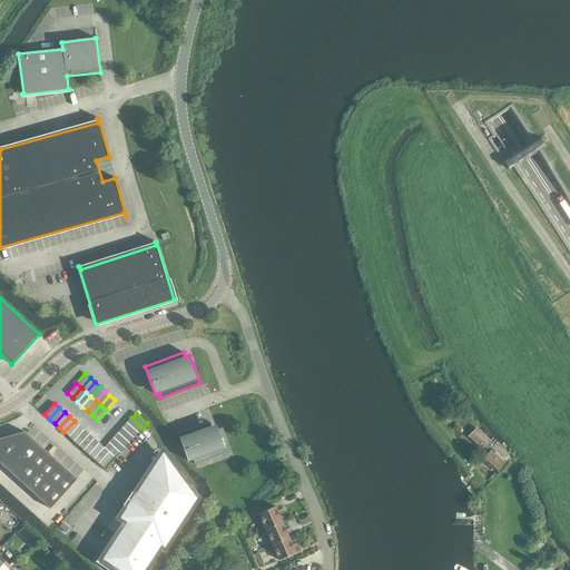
[(143,429),(131,418),(127,423),(138,433),(143,429)]
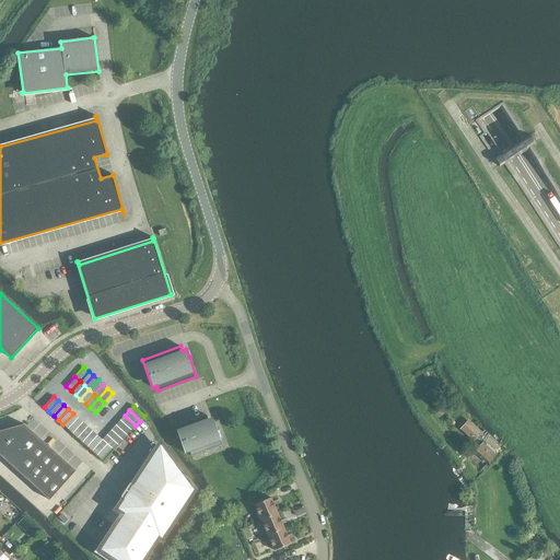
[(78,418),(73,413),(62,424),(68,429),(78,418)]
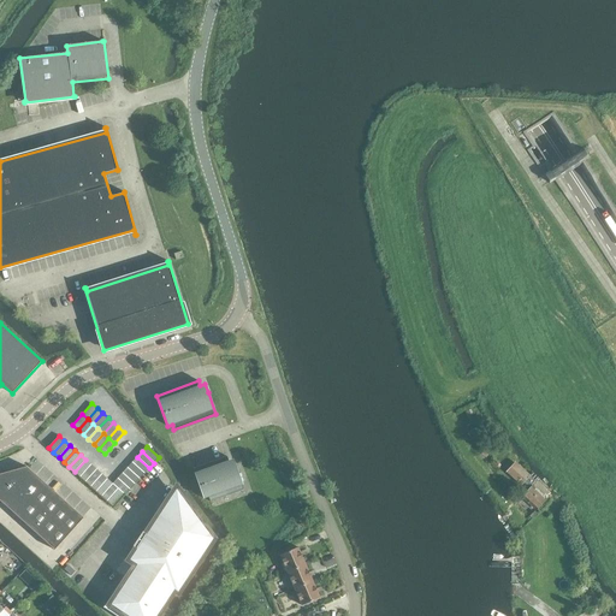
[(243,490),(236,468),(232,458),(229,461),(226,456),(193,468),(203,499),(208,497),(209,502),(243,490)]
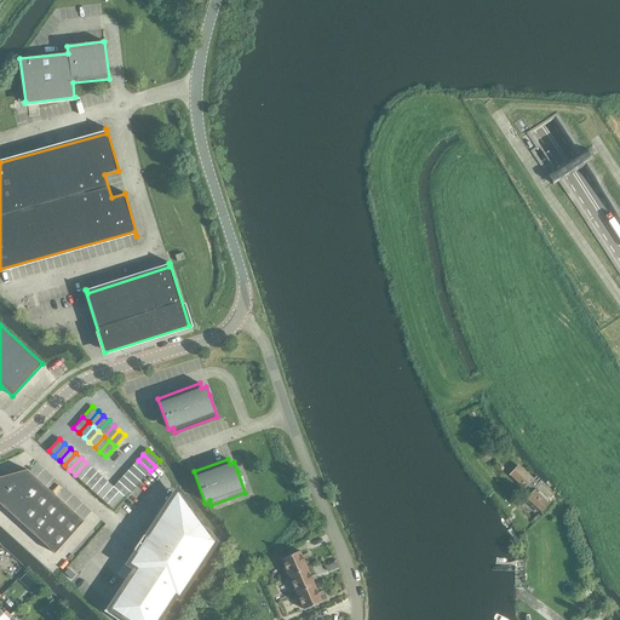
[(150,471),(138,460),(133,465),(145,476),(150,471)]
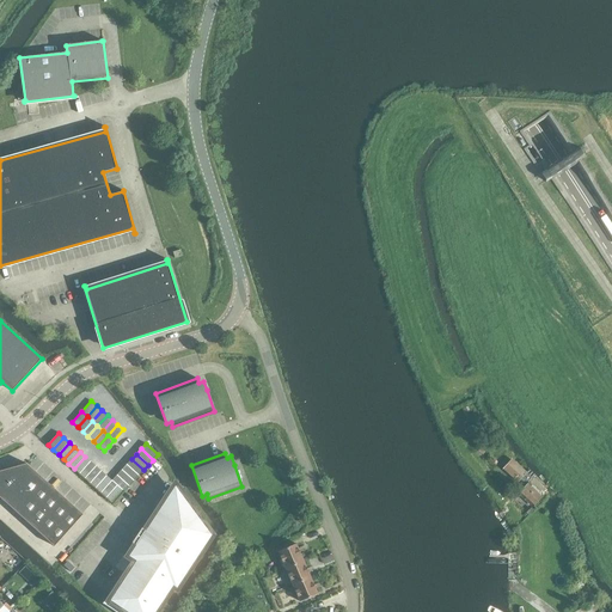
[(79,473),(91,461),(85,457),(74,469),(79,473)]
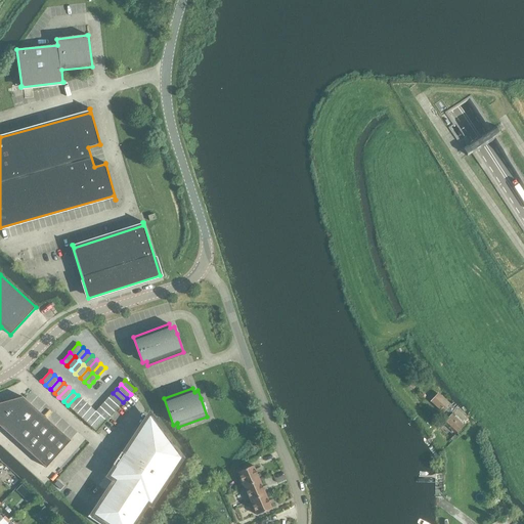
[(431,400),(444,412),(451,403),(439,392),(431,400)]
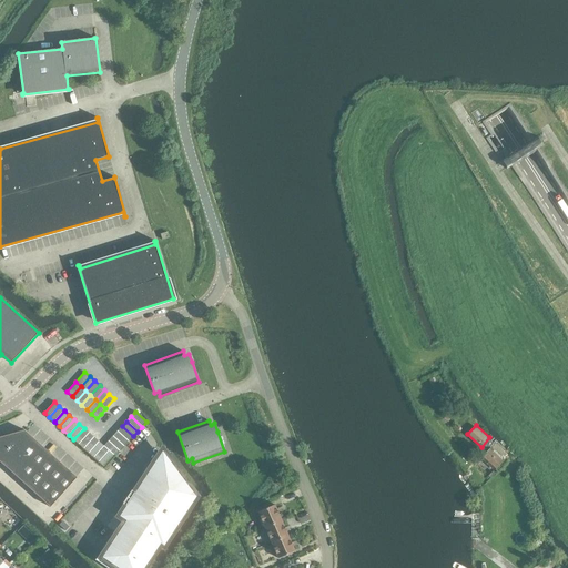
[(133,436),(122,426),(118,432),(129,442),(133,436)]
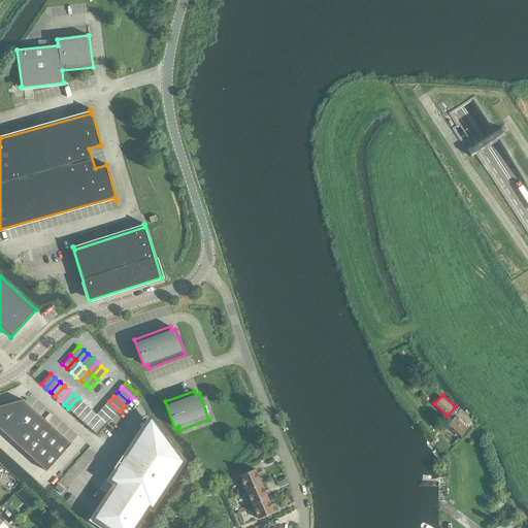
[(83,402),(78,398),(68,408),(73,413),(83,402)]
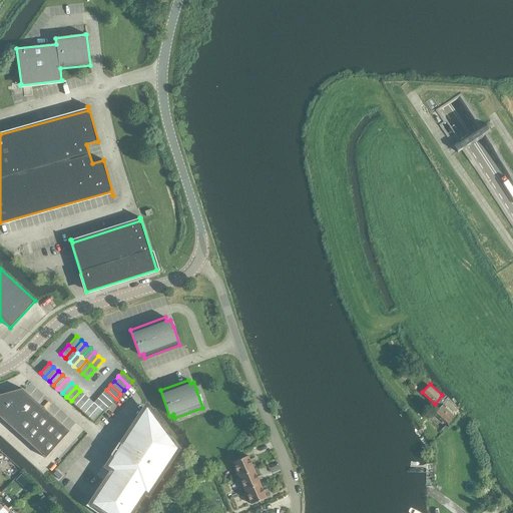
[(0,394),(0,417),(45,458),(69,431),(22,389),(0,394)]
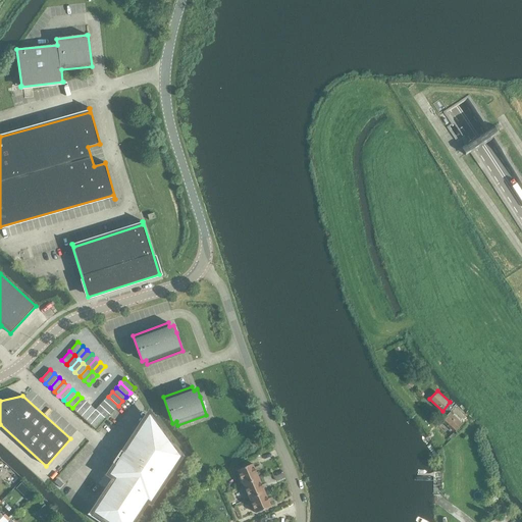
[(118,406),(108,397),(104,401),(114,410),(118,406)]
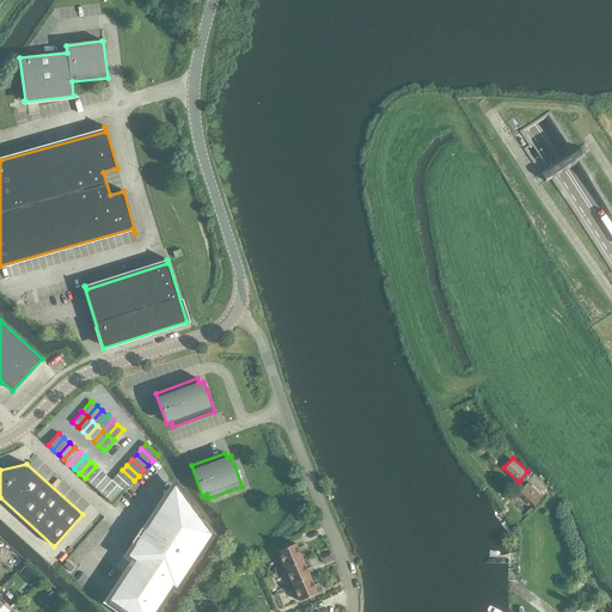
[(102,471),(96,466),(85,478),(90,483),(102,471)]
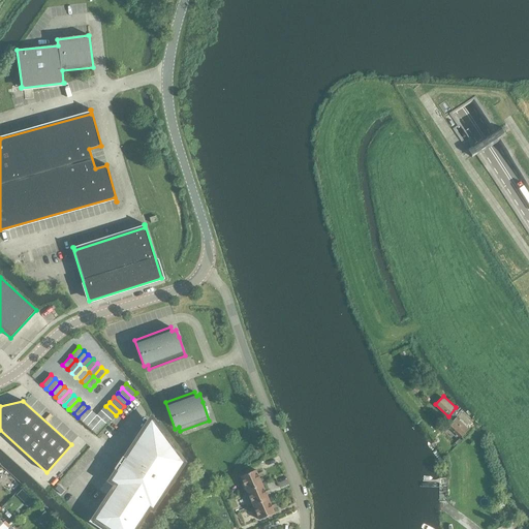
[(116,415),(105,406),(101,411),(112,421),(116,415)]
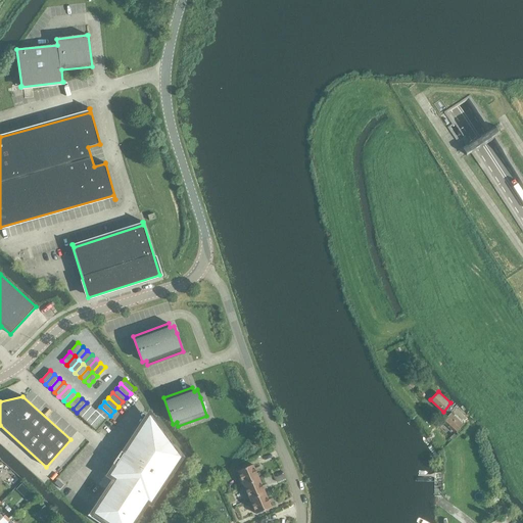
[(450,402),(443,412),(448,416),(443,421),(456,432),(468,420),(456,409),(458,407),(453,401),(450,402)]
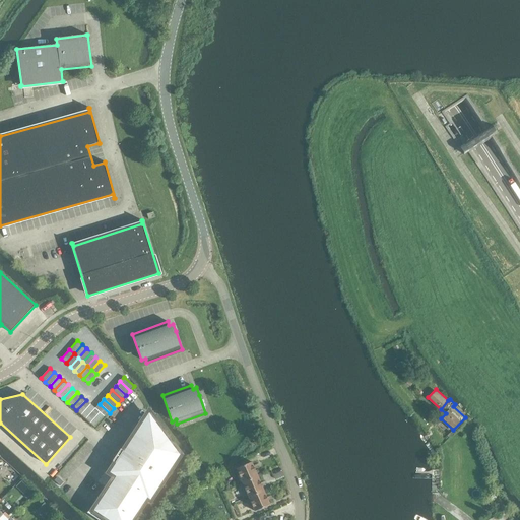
[(90,404),(86,400),(76,410),(81,414),(90,404)]
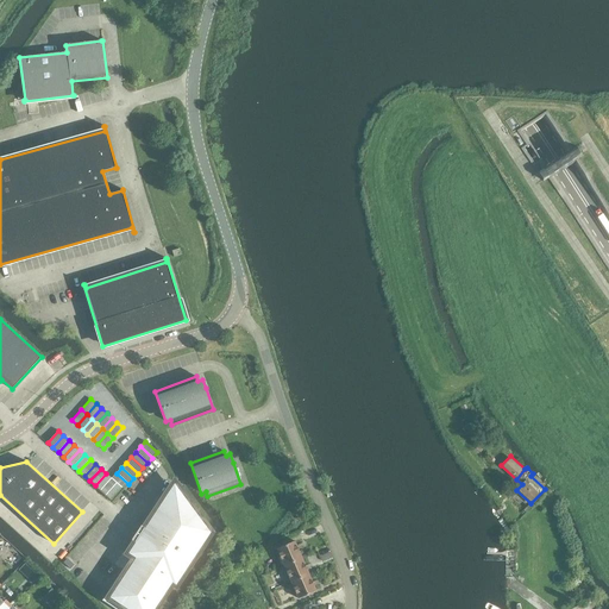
[(121,488),(112,478),(106,473),(95,485),(111,500),(121,488)]
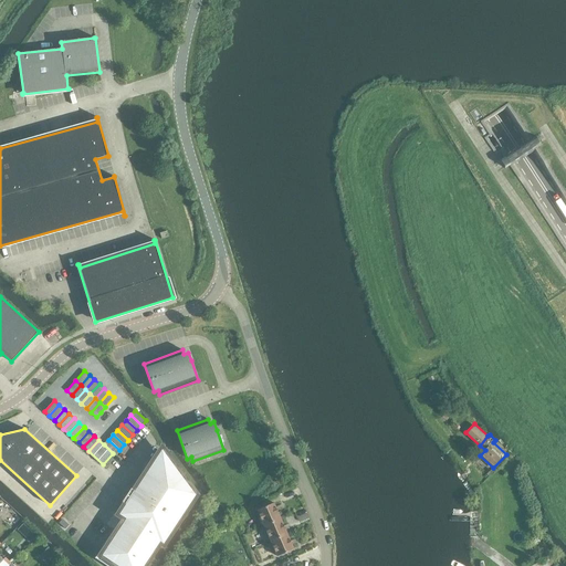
[(119,450),(108,440),(104,444),(113,453),(115,454),(119,450)]
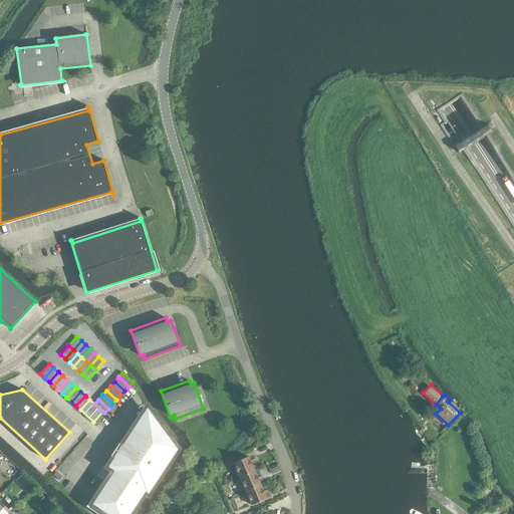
[(96,513),(134,513),(177,449),(150,412),(142,423),(139,421),(134,429),(137,431),(86,507),(96,513)]
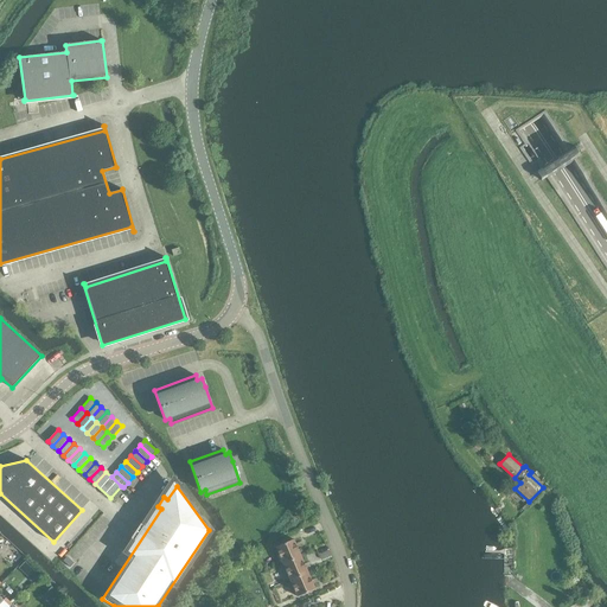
[(276,547),(283,563),(301,555),(294,540),(276,547)]
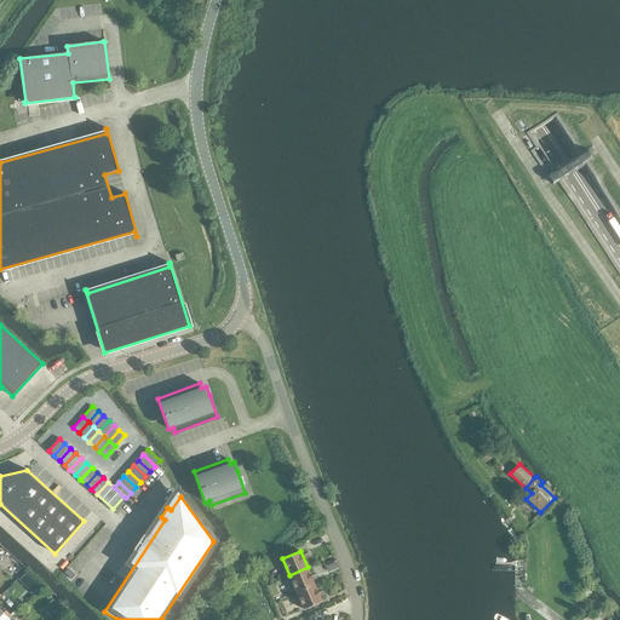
[(315,584),(308,567),(290,575),(297,592),(315,584)]
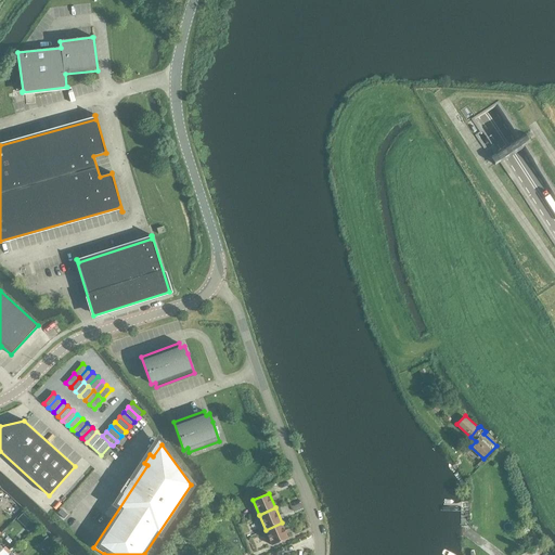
[(23,514),(17,519),(26,527),(31,520),(23,514)]
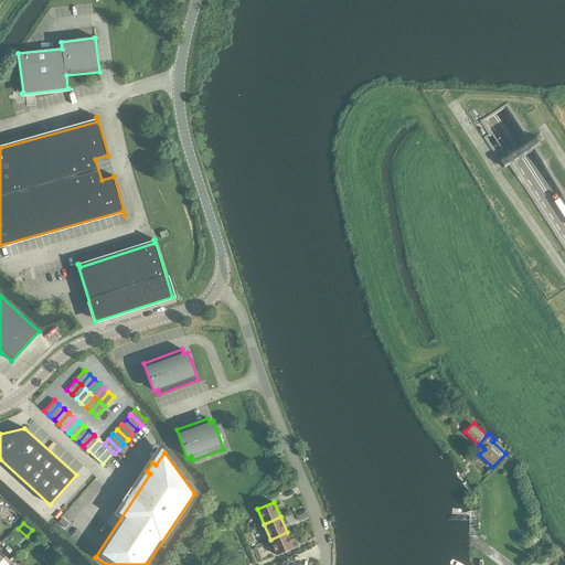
[(294,547),(287,532),(270,540),(277,555),(294,547)]
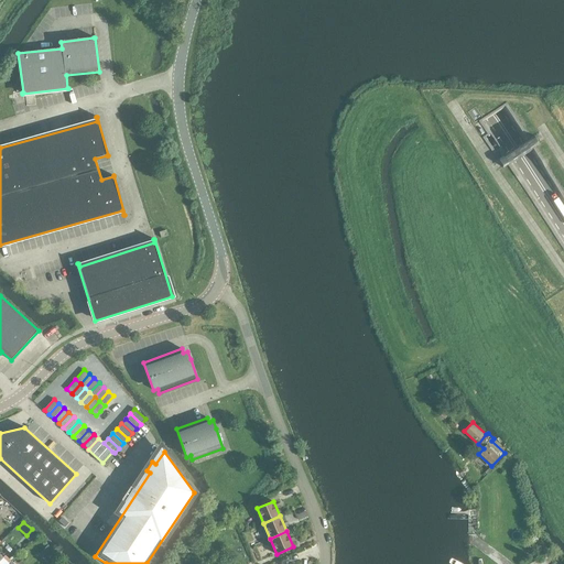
[(0,563),(8,563),(9,563),(4,560),(0,554),(0,563)]
